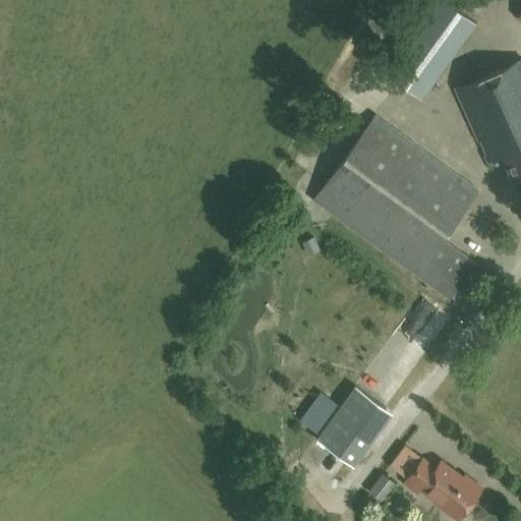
[(419,97),(474,21),(444,0),(428,0),(380,67),(419,97)]
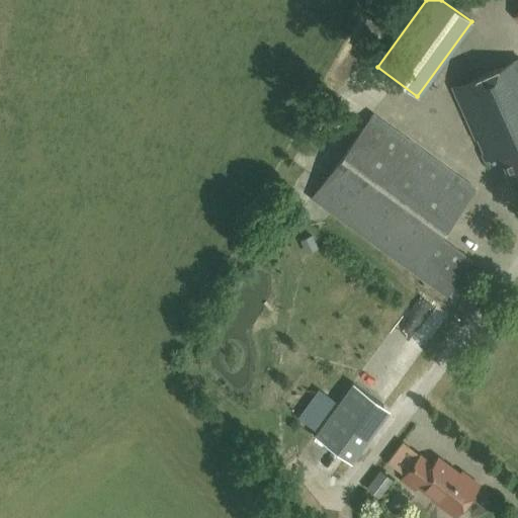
[(517,59),(486,73),(451,88),(450,88),(472,141),(476,139),(482,155),(479,156),(482,162),(496,156),(507,182),(517,177),(517,59)]
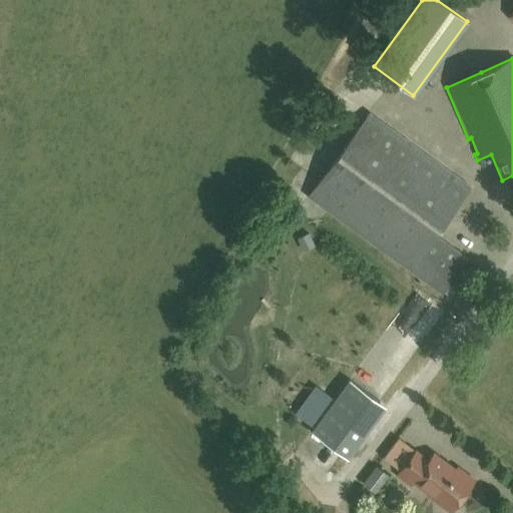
[(471,187),(367,115),(367,116),(309,199),(443,292),(467,257),(437,235),(470,187),(471,187)]
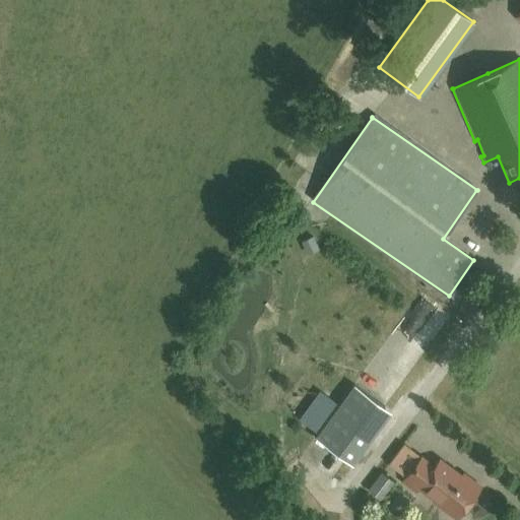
[(384,407),(354,385),(316,438),(345,460),(384,407)]
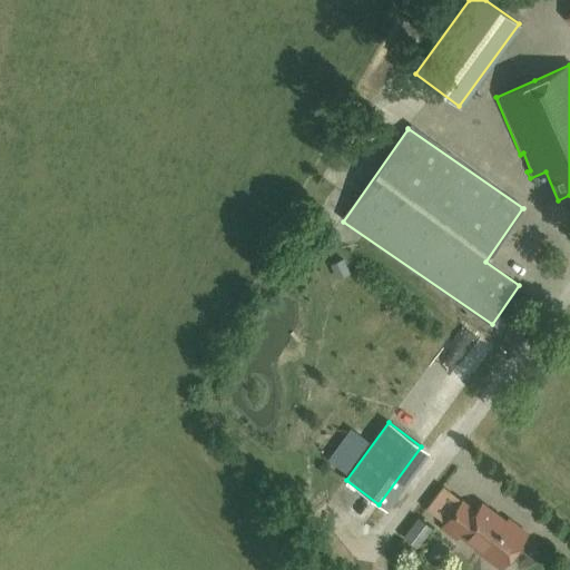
[(503,567),(528,534),(509,520),(507,522),(482,504),(477,512),(462,501),(442,528),(458,540),(461,536),(477,548),(477,550),(489,559),(491,558),(503,567)]
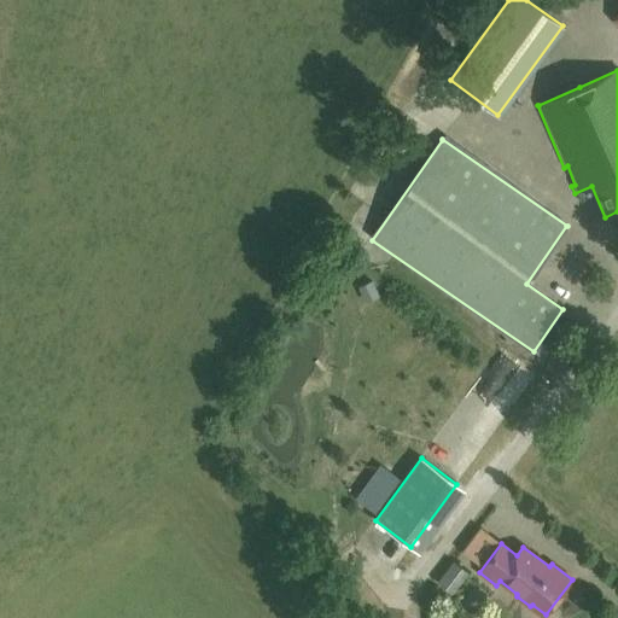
[(454,596),(470,575),(454,563),(438,584),(454,596)]
